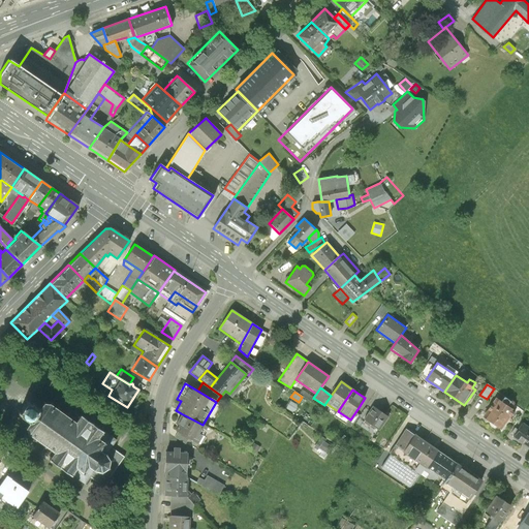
[(515,411),(496,398),(483,416),(501,430),(515,411)]
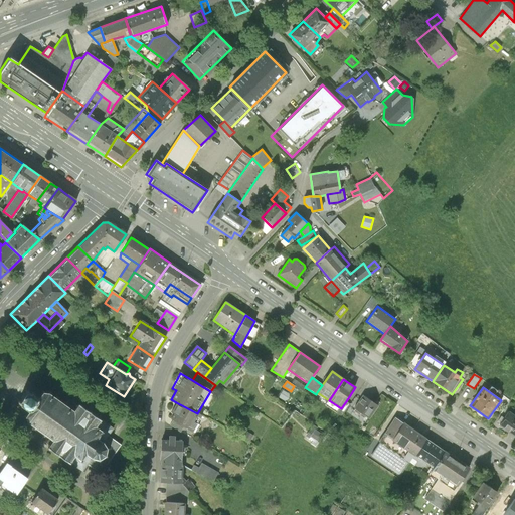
[(25,416),(27,422),(43,434),(39,439),(43,442),(48,446),(83,471),(88,464),(95,469),(101,474),(121,446),(114,440),(108,436),(113,428),(78,404),(72,400),(68,397),(64,403),(49,392),(42,393),(38,398),(26,389),(21,395),(17,401),(29,410),(25,416)]
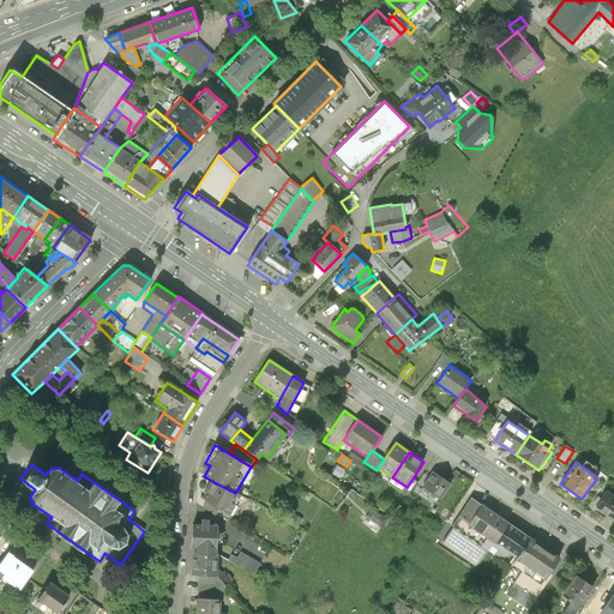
[(344,470),(337,467),(332,474),(339,479),(344,476),(344,470)]
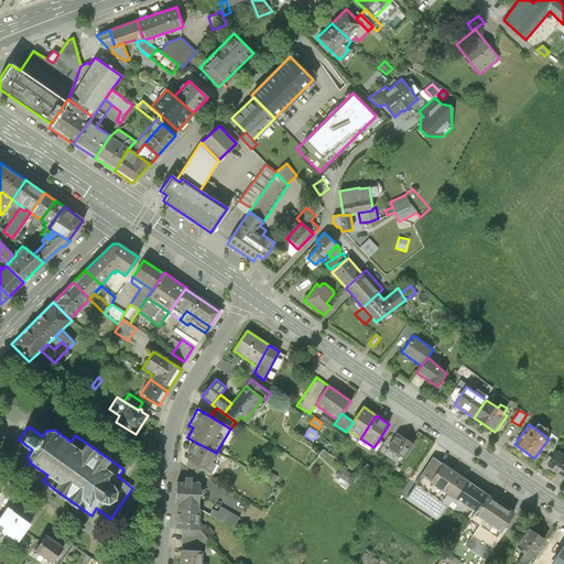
[(414,445),(398,433),(388,448),(404,459),(414,445)]
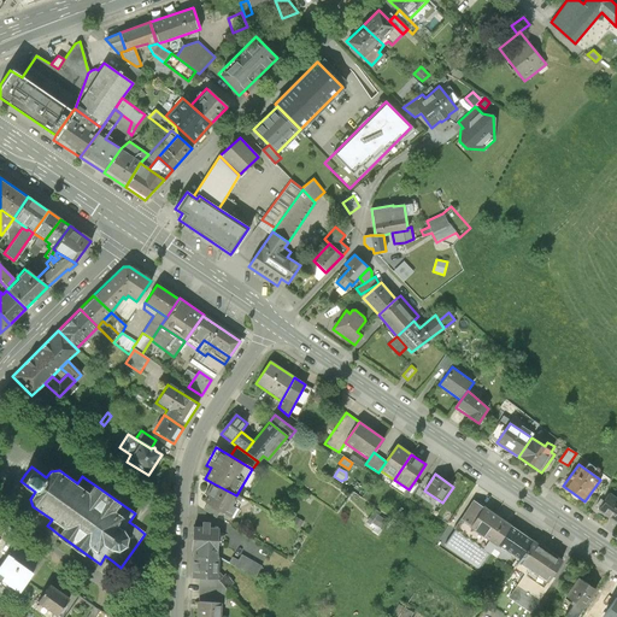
[(415,481),(409,489),(404,495),(409,499),(419,485),(415,481)]
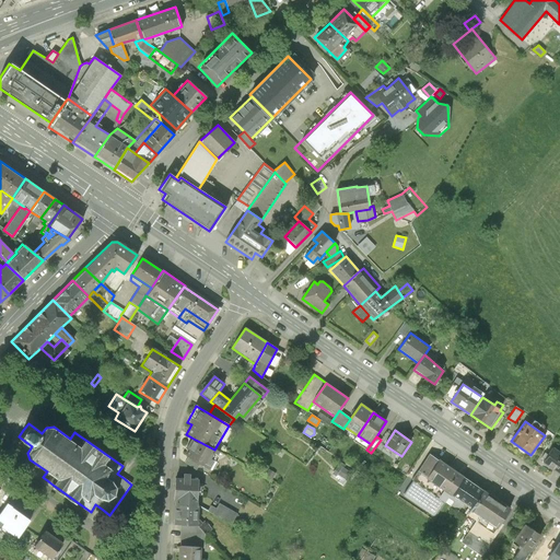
[(214,450),(191,438),(185,450),(188,452),(185,457),(187,458),(199,465),(209,471),(219,453),(214,450)]
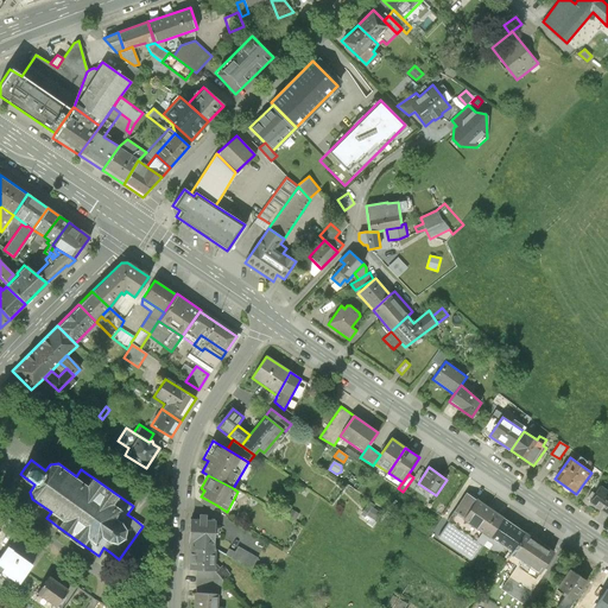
[(607,493),(600,487),(589,504),(607,515),(607,493)]
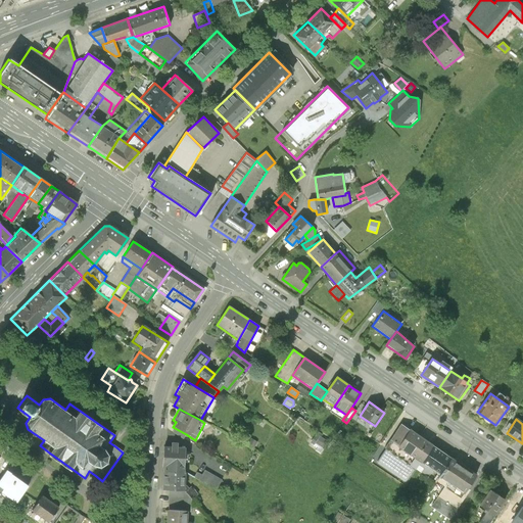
[(391,440),(399,446),(410,430),(401,425),(391,440)]
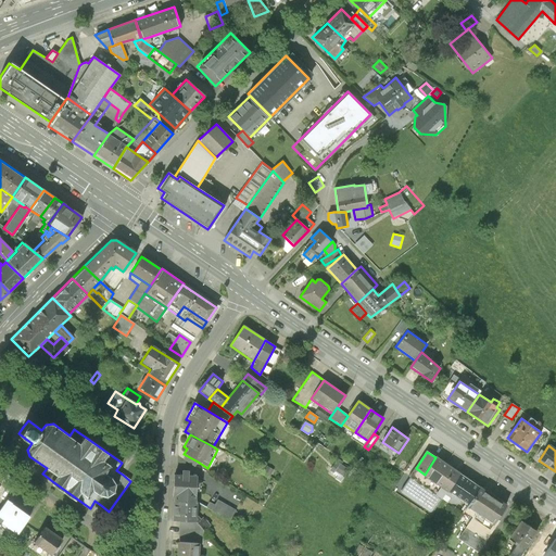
[(198,462),(186,455),(182,459),(194,467),(198,462)]
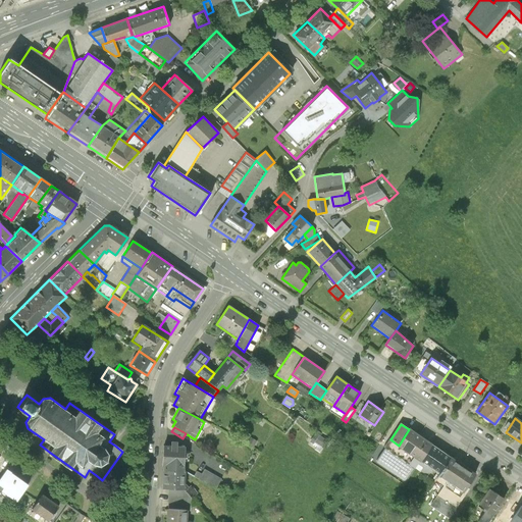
[(419,462),(431,445),(409,429),(399,446),(397,448),(419,462)]
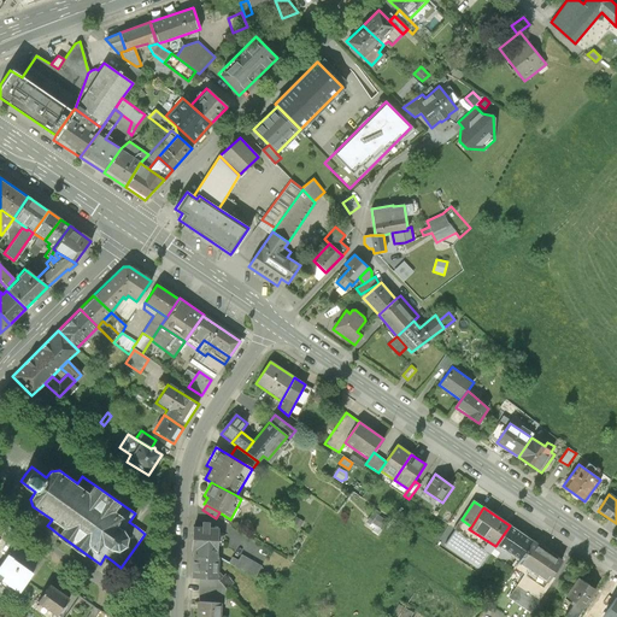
[(371,532),(377,536),(388,522),(378,516),(380,513),(374,509),(365,522),(375,528),(371,532)]
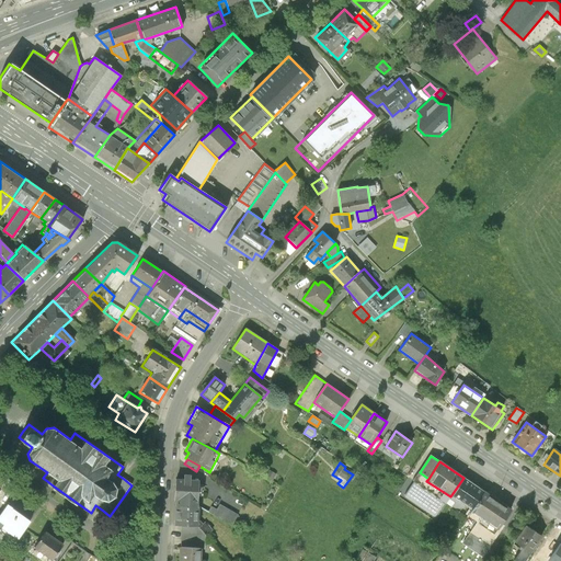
[(413,481),(420,472),(414,468),(408,477),(413,481)]
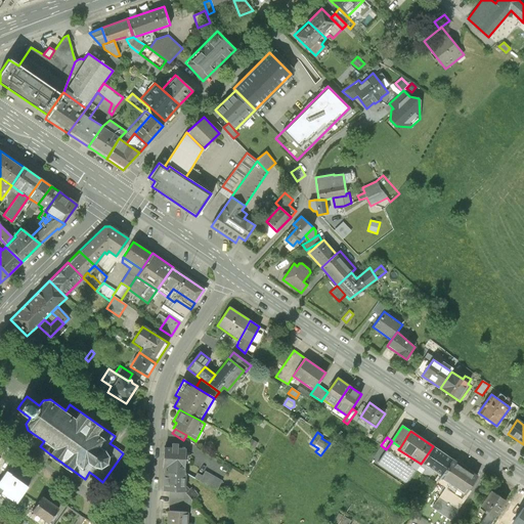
[(258,443),(252,439),(248,445),(254,449),(258,443)]
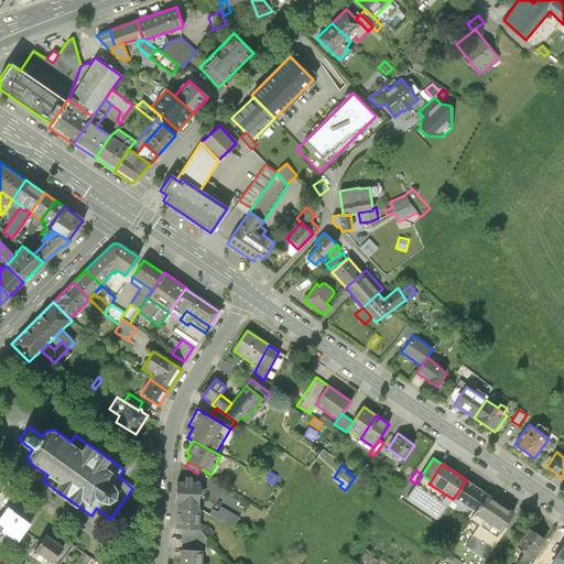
[(176,509),(197,510),(199,484),(191,483),(191,478),(184,478),(184,483),(175,481),(174,505),(176,505),(176,509)]
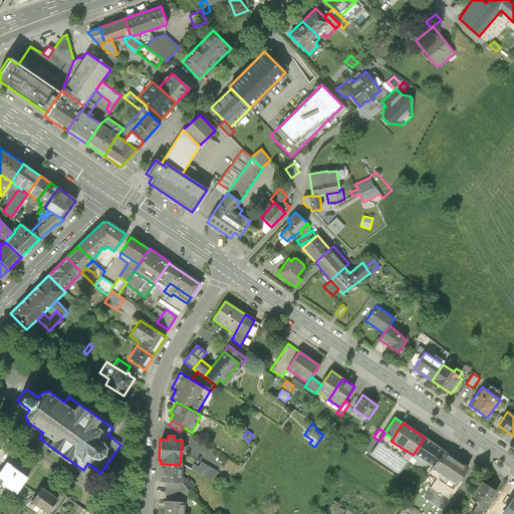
[(444,451),(425,438),(413,455),(411,457),(418,461),(415,465),(421,469),(425,464),(429,467),(432,469),(444,451)]
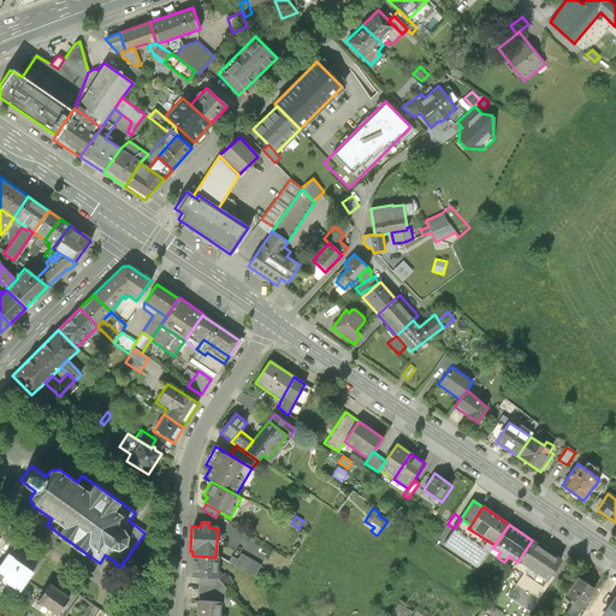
[(445,544),(479,567),(490,550),(455,528),(445,544)]
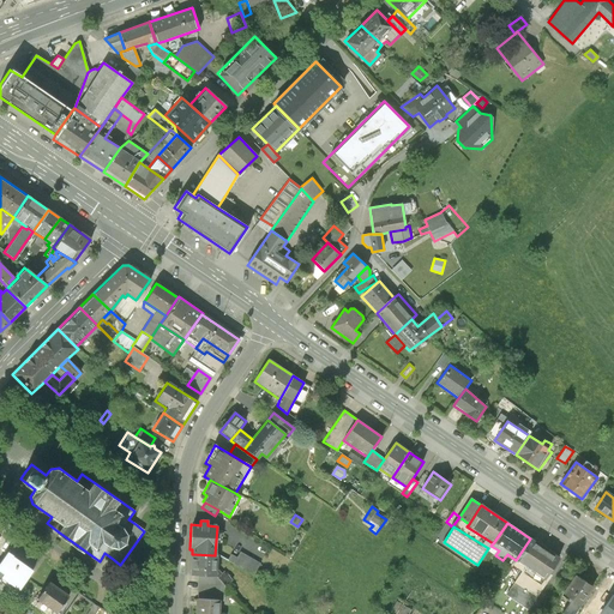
[(546,581),(560,560),(530,539),(516,560),(546,581)]
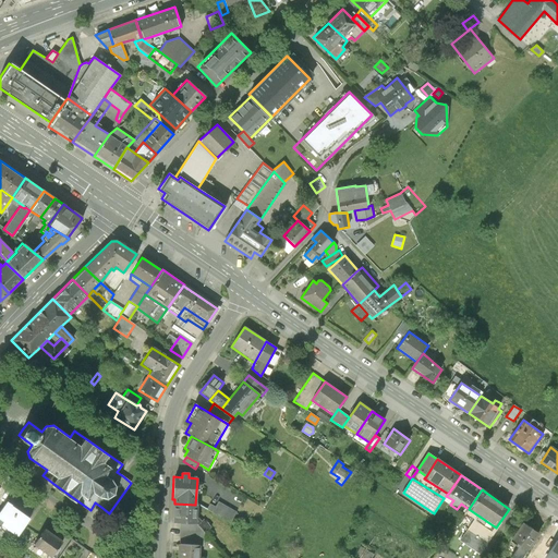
[(13,505),(7,501),(0,510),(0,528),(2,524),(19,535),(29,519),(12,506),(13,505)]
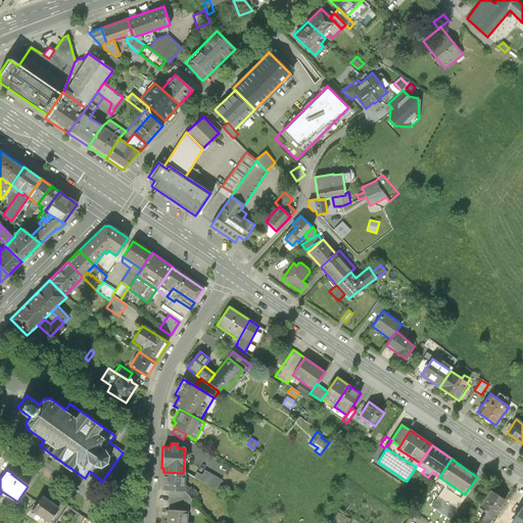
[(201,475),(196,472),(193,477),(218,491),(223,481),(204,470),(201,475)]
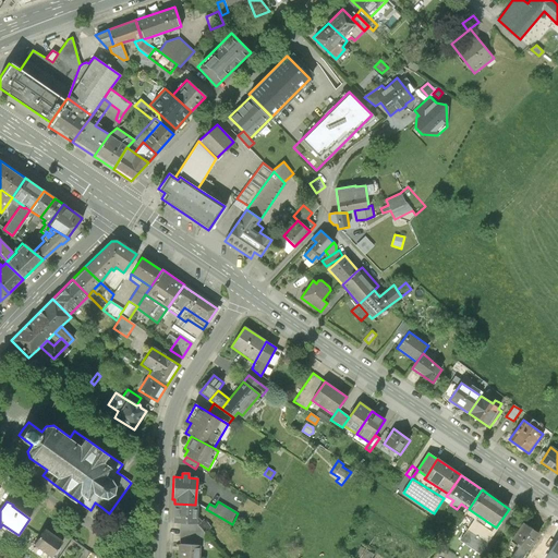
[(195,505),(174,504),(172,523),(181,524),(196,524),(196,517),(197,506),(195,505)]
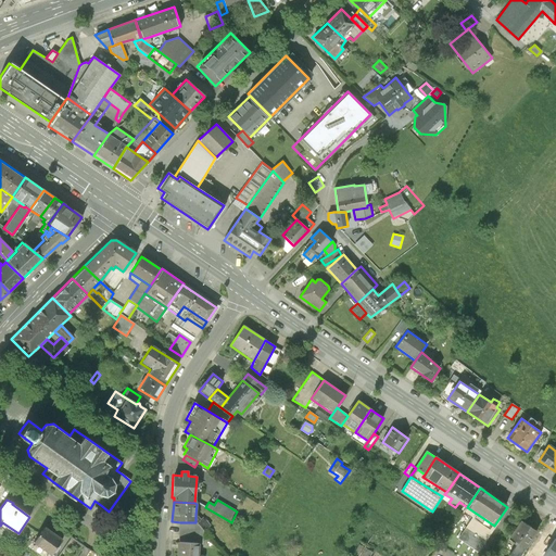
[(494,526),(467,507),(464,505),(460,509),(474,518),(458,540),(477,552),(494,526)]
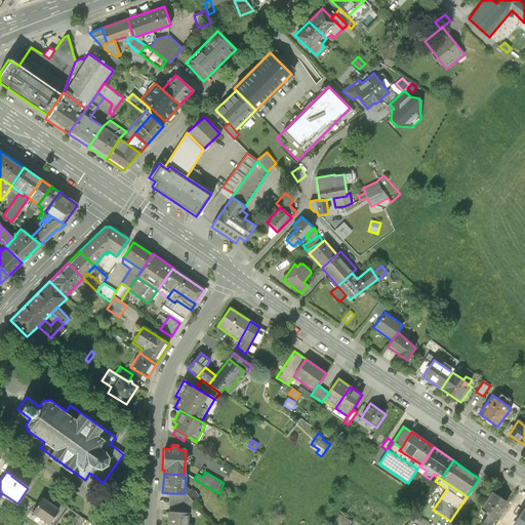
[(189,491),(185,486),(185,493),(192,501),(199,496),(192,488),(189,491)]
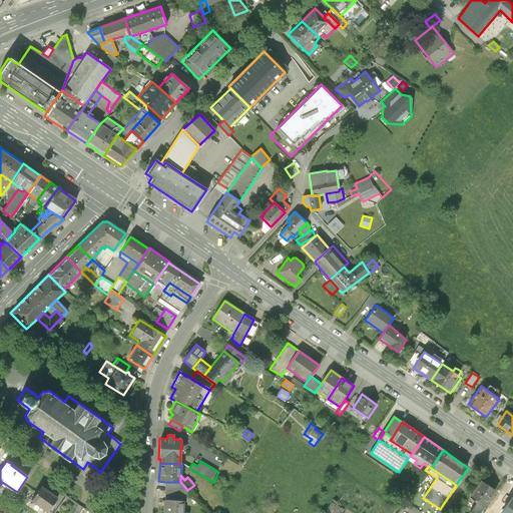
[(481,512),(497,492),(482,481),(470,496),(475,500),(474,502),(476,504),(470,512),(471,512),(481,512)]
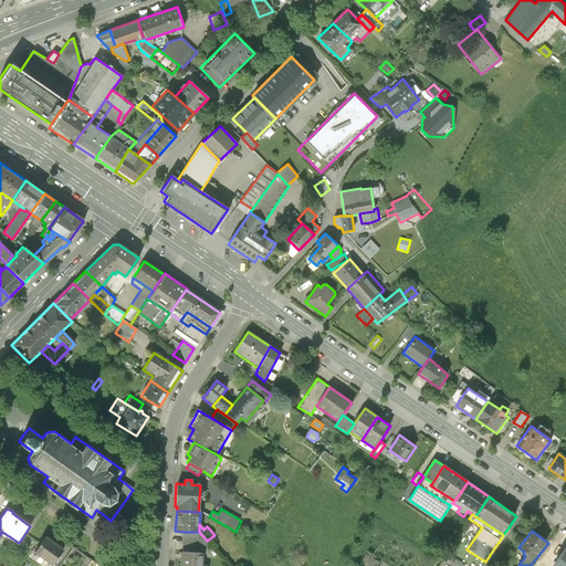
[(199,532),(184,532),(182,552),(202,553),(206,553),(207,541),(199,532)]
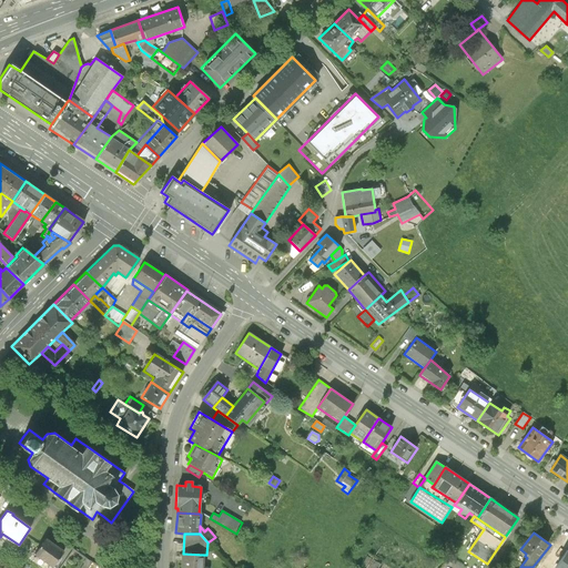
[(63,551),(46,538),(34,554),(53,566),(63,551)]
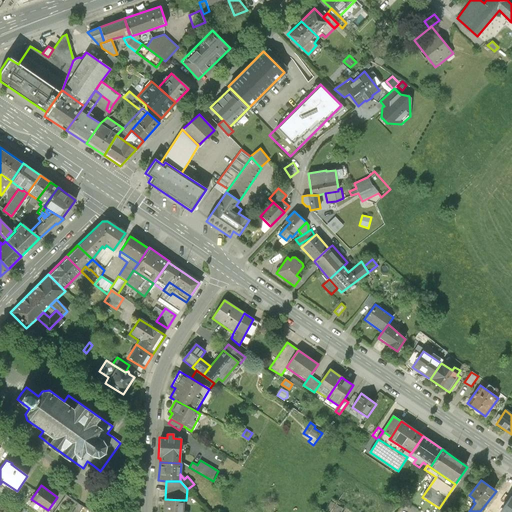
[(511,511),(511,498),(502,511),(511,511)]
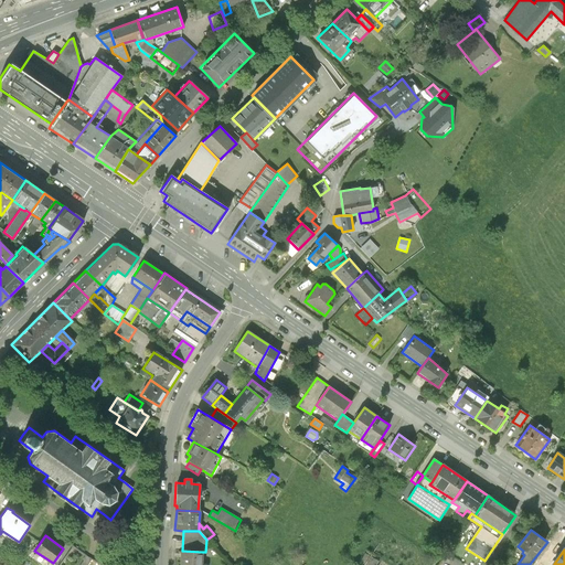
[(182,551),(180,551),(179,564),(201,564),(202,552),(182,551)]
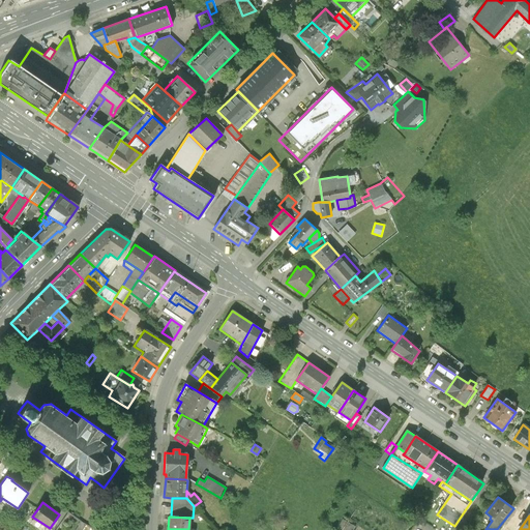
[(343,518),(340,526),(350,529),(353,523),(343,518)]
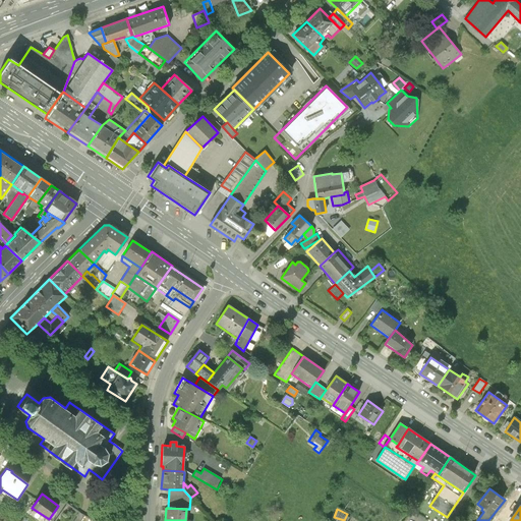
[(80,520),(84,516),(79,512),(73,520),(80,520)]
